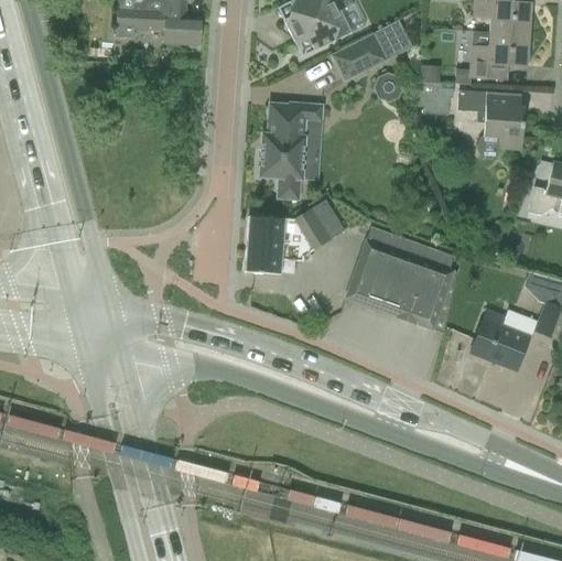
[(118,8),(116,35),(133,36),(134,28),(165,29),(164,42),(177,43),(200,44),(201,18),(185,17),(186,0),(188,0),(142,0),(141,1),(136,0),(134,9),(118,8)]
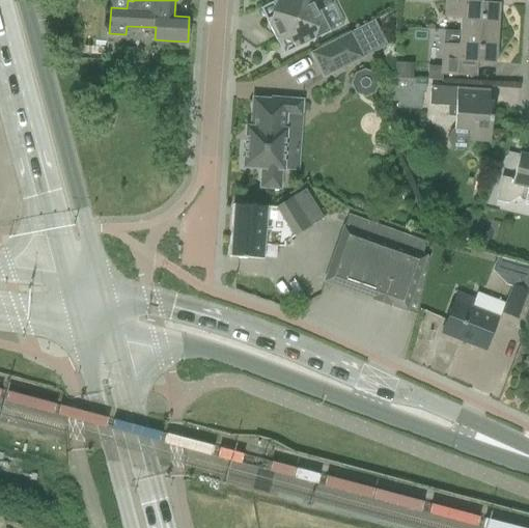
[(284,52),(285,53),(332,29),(316,0),(274,0),(261,6),(262,7),(275,1),(280,12),(269,19),(269,17),(268,18),(279,42),(285,38),(294,42),(296,46),(284,52)]
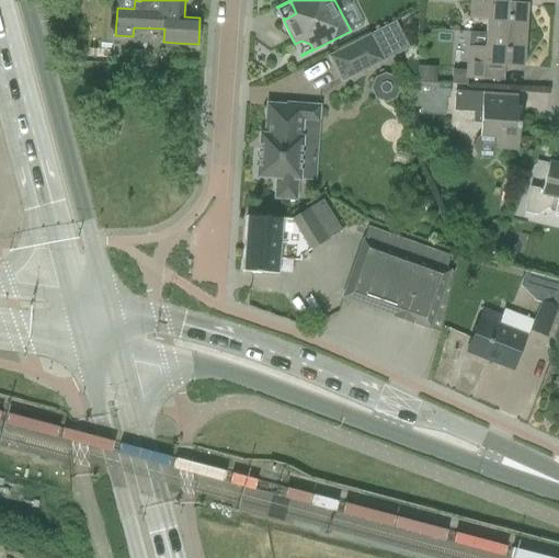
[(472,0),(471,15),(489,15),(488,32),(525,34),(527,2),(505,1),(505,0),(472,0)]
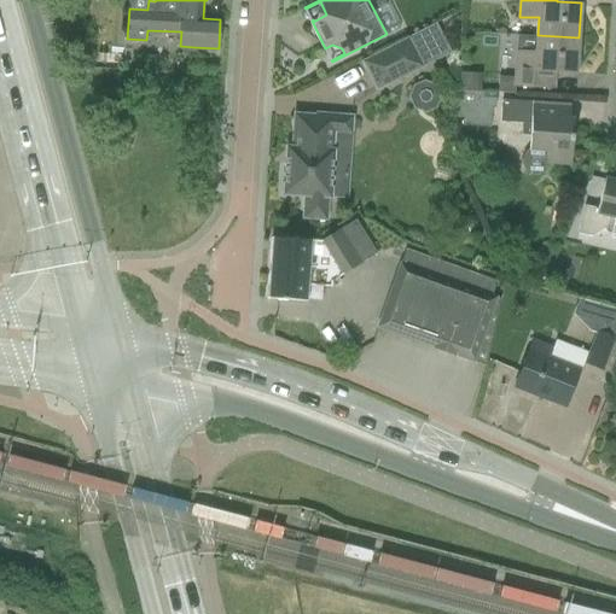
[(500,83),(499,91),(517,92),(517,85),(527,85),(552,87),(553,70),(577,71),(579,37),(538,35),(519,34),(518,51),(517,66),(516,76),(500,75),(500,83)]
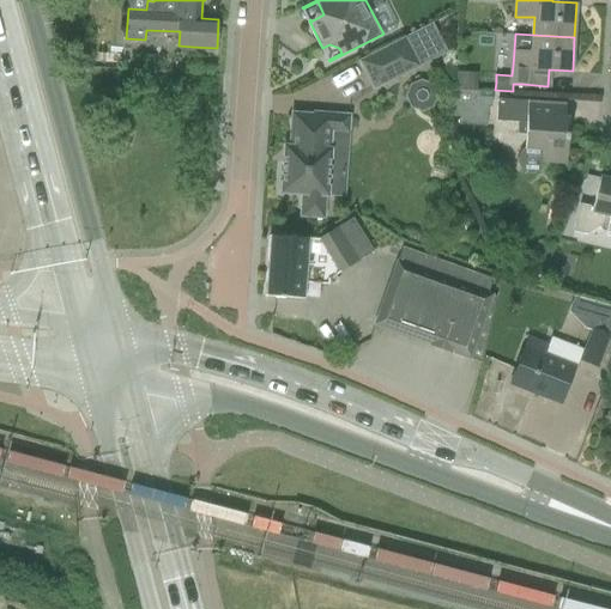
[(361,59),(376,89),(422,65),(406,35),(361,59)]
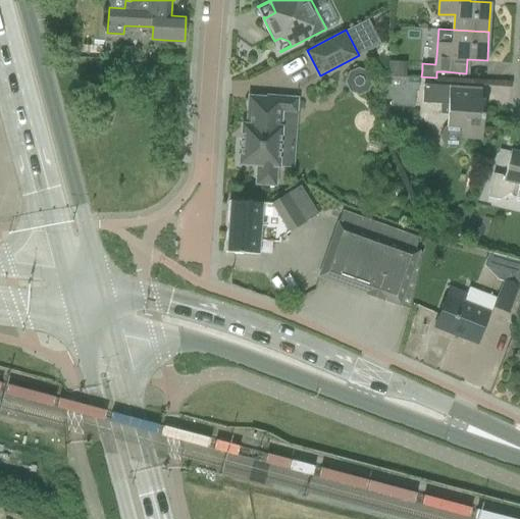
[(393,104),(415,105),(416,90),(420,90),(420,82),(420,75),(390,74),(388,98),(393,98),(393,104)]
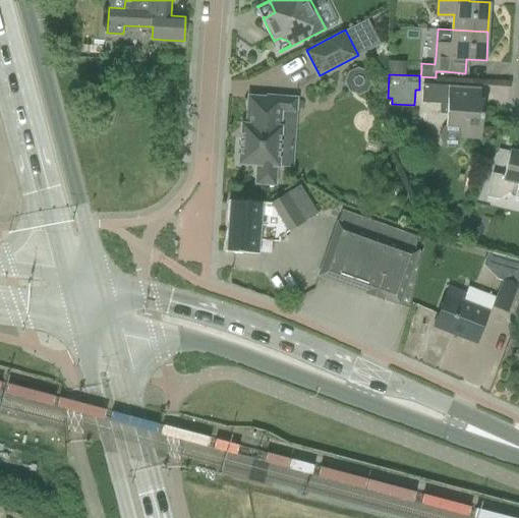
[(424,82),(422,101),(442,102),(441,112),(448,113),(448,104),(449,104),(449,98),(458,99),(458,97),(459,84),(424,82)]
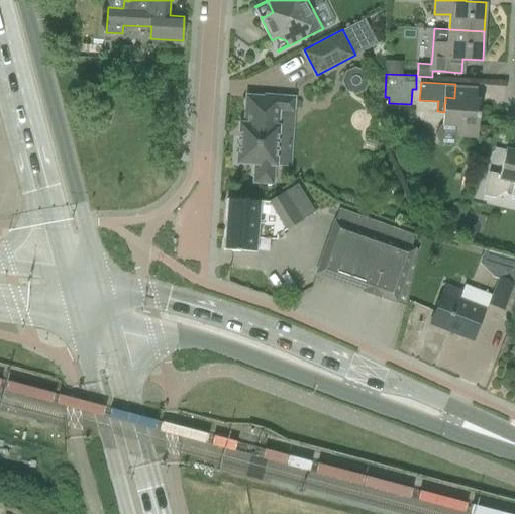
[(241,122),(238,161),(255,162),(254,181),(276,183),(278,164),(282,110),(297,111),(298,96),(265,93),(265,96),(248,95),(246,122),(241,122)]
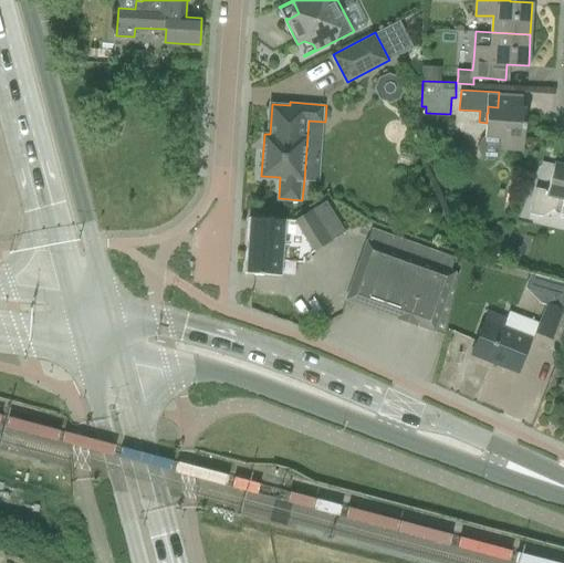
[(480,143),(480,146),(480,149),(481,152),(483,154),(486,156),(489,157),(492,158),(494,158),(498,157),(500,155),(502,153),(504,150),(504,148),(523,149),(526,107),(498,105),(498,107),(488,106),(488,113),(487,113),(487,123),(486,135),(483,137),(481,139),(480,143)]
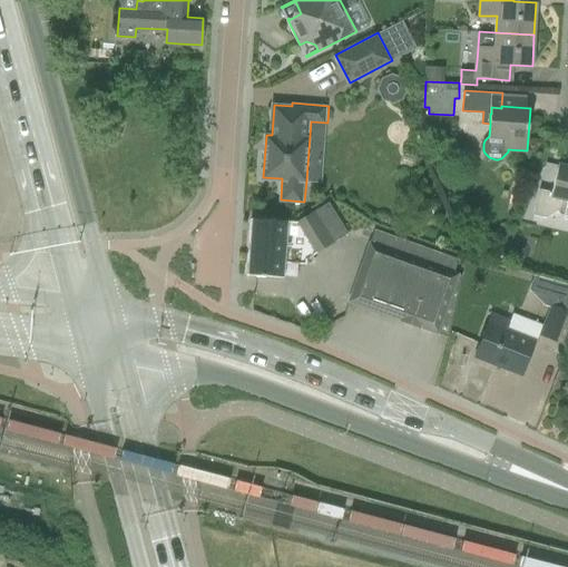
[(424,121),(423,136),(433,136),(434,123),(424,121)]
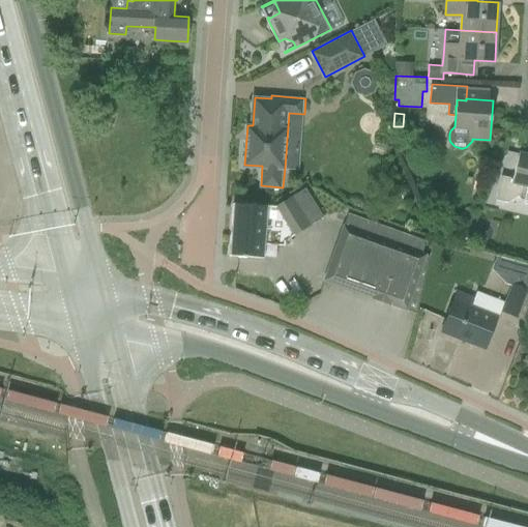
[(503,174),(497,198),(508,201),(520,195),(522,184),(527,185),(527,152),(520,150),(515,171),(514,177),(503,174)]
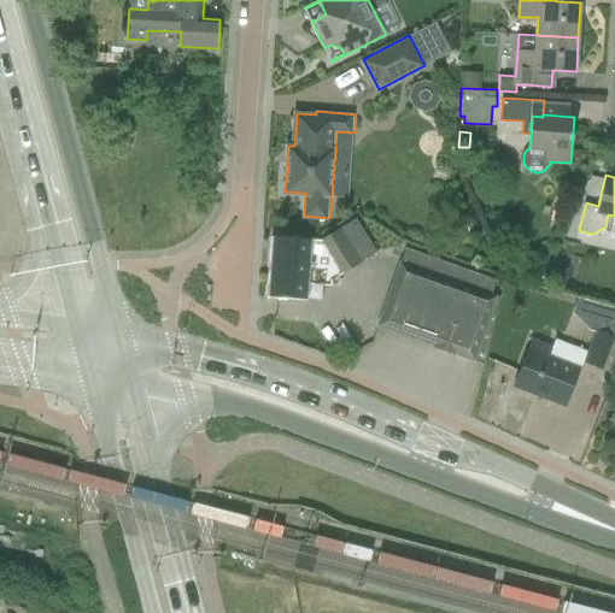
[(273,235),(268,295),(280,296),(308,299),(309,282),(332,284),(332,280),(363,260),(364,260),(343,225),(341,227),(322,239),(296,237),(273,235)]
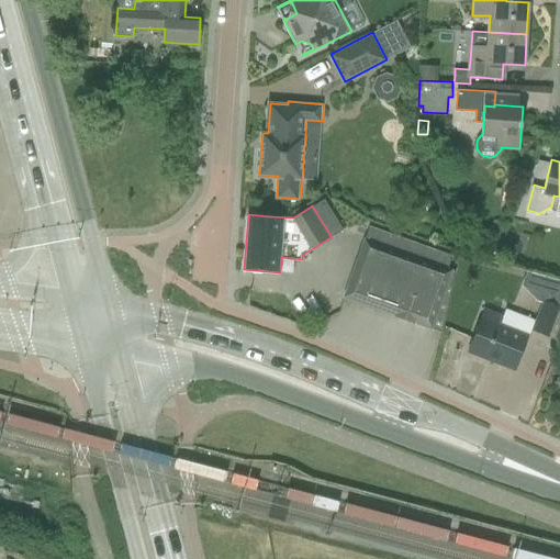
[(415,321),(432,327),(439,306),(452,269),(448,268),(454,255),(370,225),(366,238),(353,275),(345,295),(395,314),(395,315),(414,322),(415,321)]
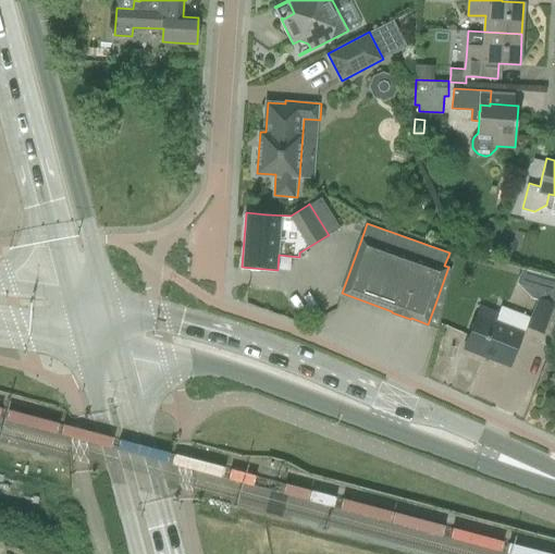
[(544,332),(554,335),(554,303),(539,297),(528,325),(544,332)]
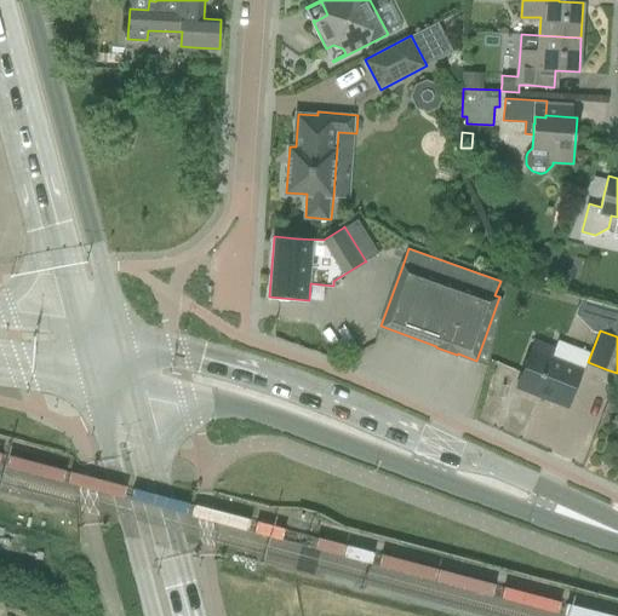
[(526,364),(516,386),(568,407),(583,368),(554,356),(558,346),(537,338),(526,364)]
